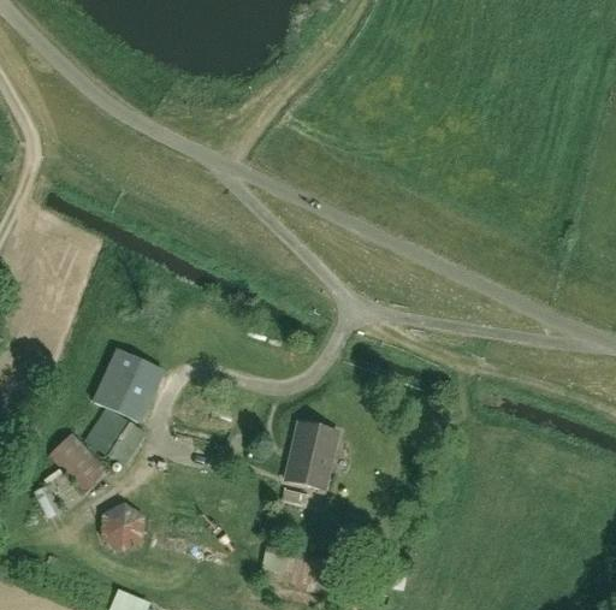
[(117,348),(94,398),(137,419),(161,368),(117,348)]
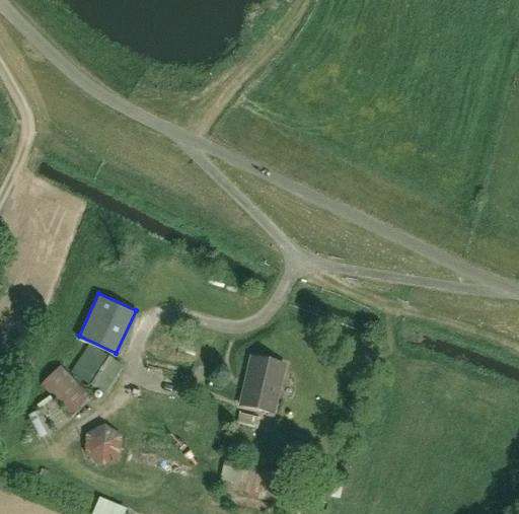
[(102,391),(122,362),(90,342),(70,370),(102,391)]
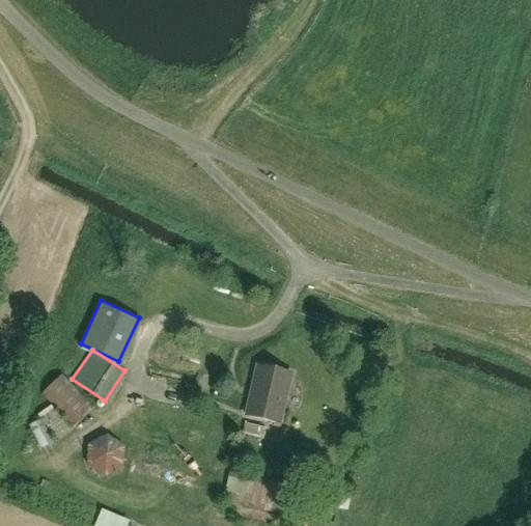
[(290,369),(258,362),(246,412),(278,420),(290,369)]
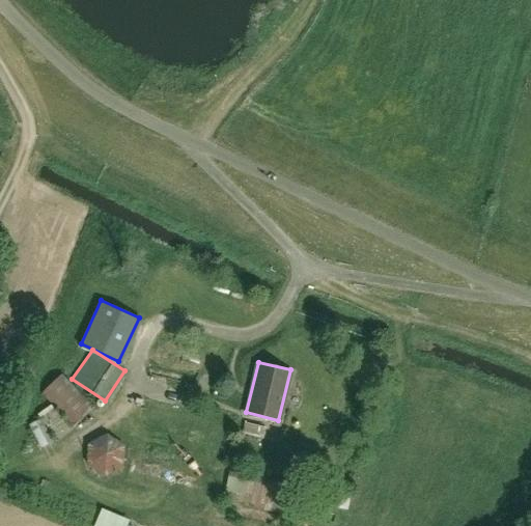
[(94,403),(63,370),(43,388),(75,422),(94,403)]
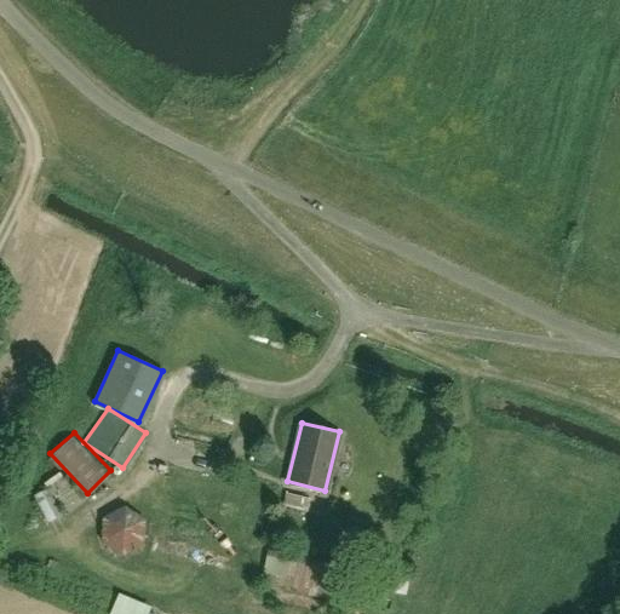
[(82,500),(59,470),(44,480),(47,486),(33,493),(47,520),(64,510),(65,512),(82,500)]
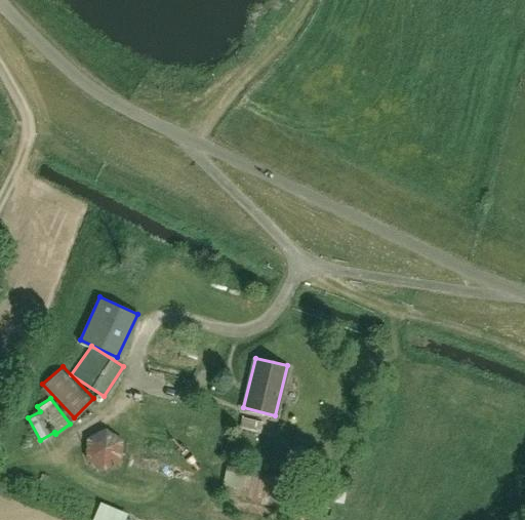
[(113,466),(112,433),(84,433),(84,467),(113,466)]
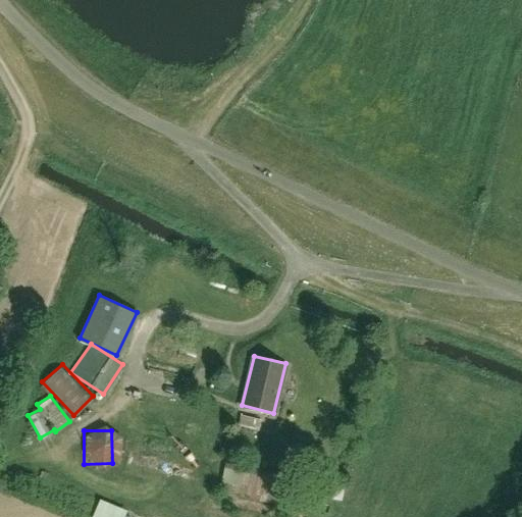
[(301,475),(225,460),(218,490),(294,506),(301,475)]
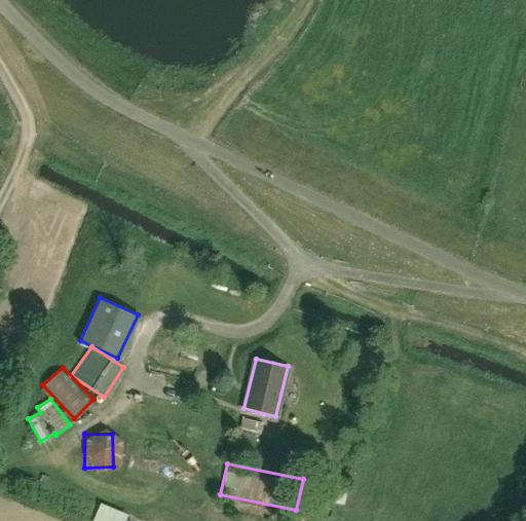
[(96,503),(88,520),(120,520),(124,513),(96,503)]
